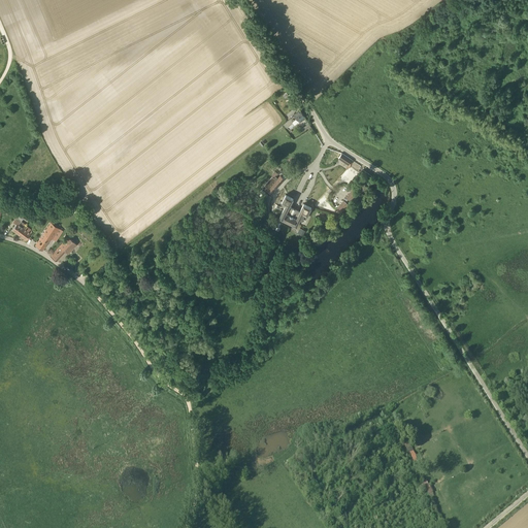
[(297,119),(299,121),(305,116),(300,110),(294,114),(295,114),(290,119),(292,122),(297,119)]
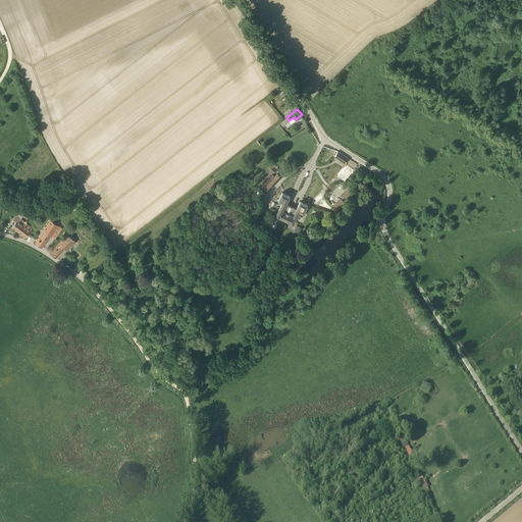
[(334,156),(346,163),(349,159),(337,152),(334,156)]
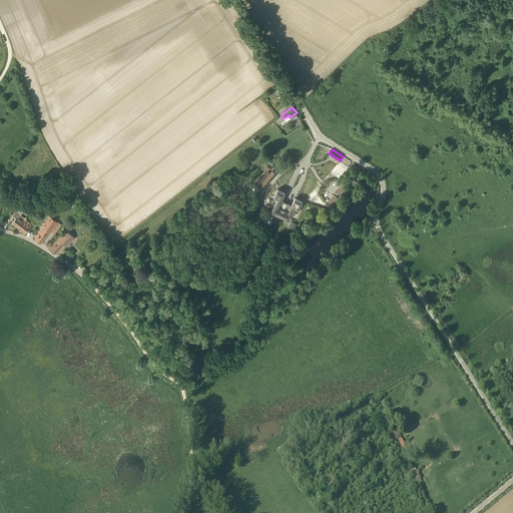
[(267,186),(277,174),(273,170),(270,174),(269,173),(268,174),(265,171),(255,182),(262,187),(264,184),(267,186)]
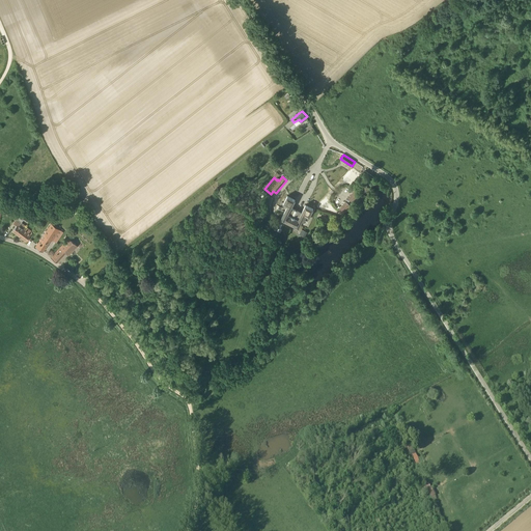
[(347,198),(353,202),(359,194),(355,190),(347,198)]
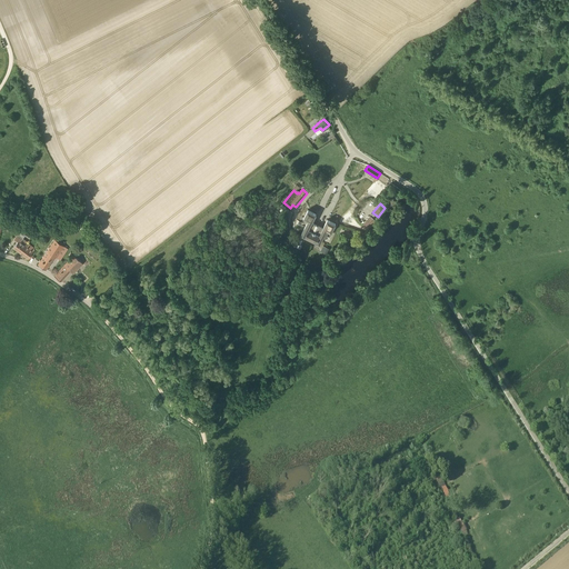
[(330,236),(331,232),(336,223),(328,219),(323,227),(313,221),(317,213),(308,209),(303,218),(308,220),(305,226),(303,229),(301,235),(320,245),(325,236),(326,237),(327,235),(330,236)]
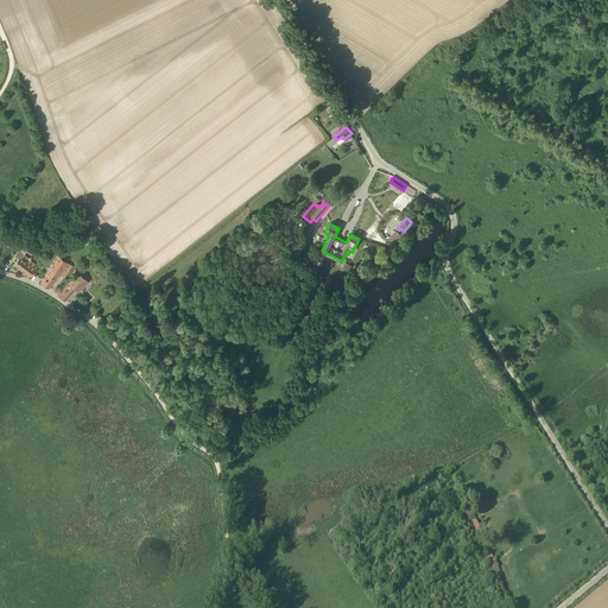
[(387,240),(394,245),(401,235),(396,230),(387,240)]
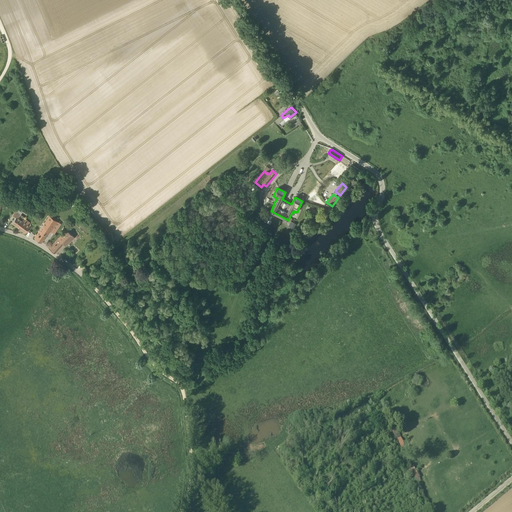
[(26,234),(29,231),(27,229),(31,223),(24,217),(21,214),(22,212),(17,208),(12,215),(15,218),(11,223),(26,234)]
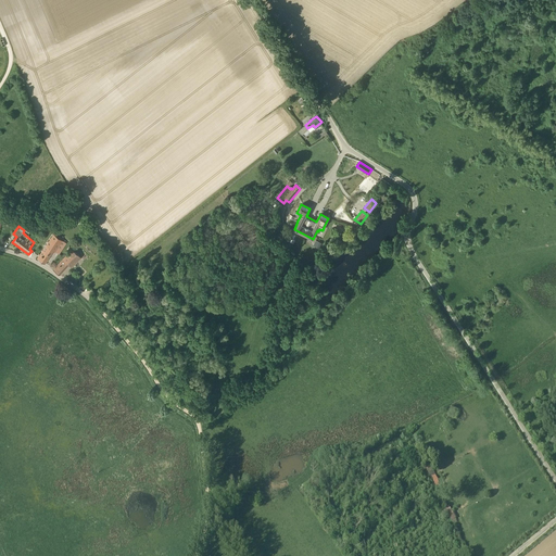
[(62,251),(67,243),(53,234),(37,258),(45,263),(53,251),(55,252),(58,248),(62,251)]
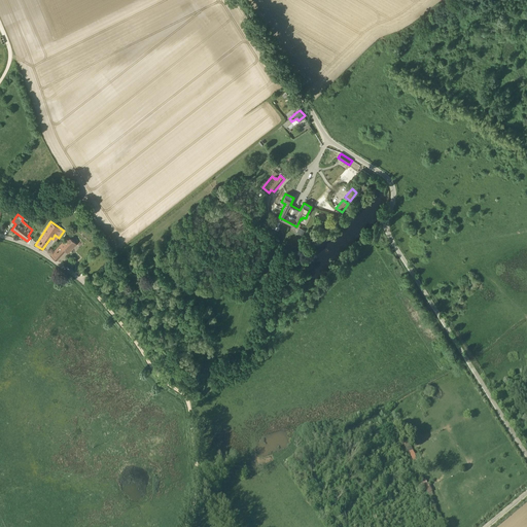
[(67,253),(76,244),(68,236),(50,255),(57,259),(65,251),(67,253)]
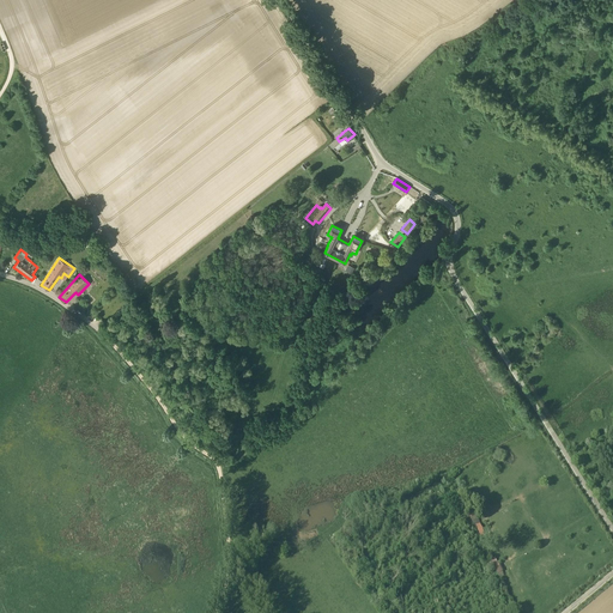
[(496,557),(489,560),(497,580),(504,577),(496,557)]
